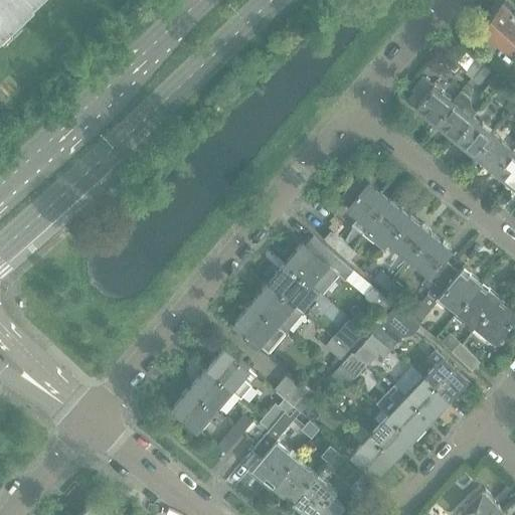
[(0,0),(0,28),(30,0),(0,0)]
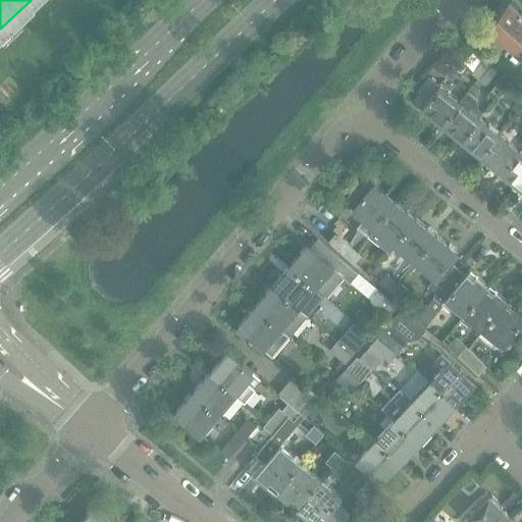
[(521,13),(510,3),(487,27),(515,51),(521,43),(521,13)]
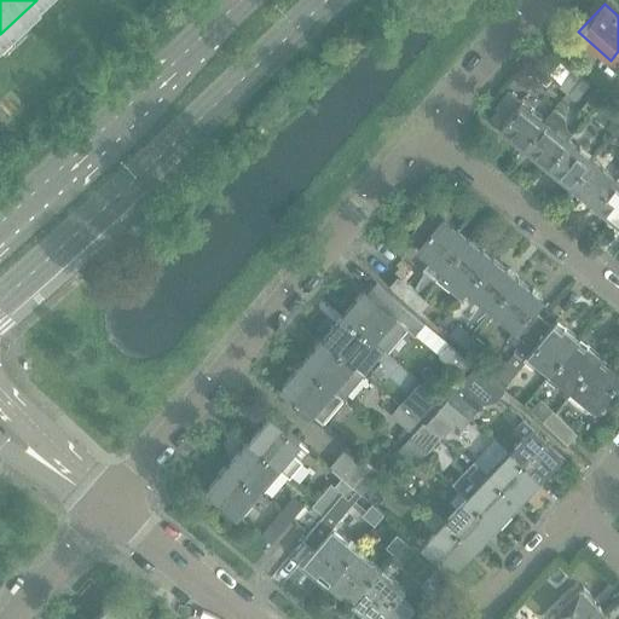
[(568,93),(583,75),(574,68),(560,85),(568,93)]
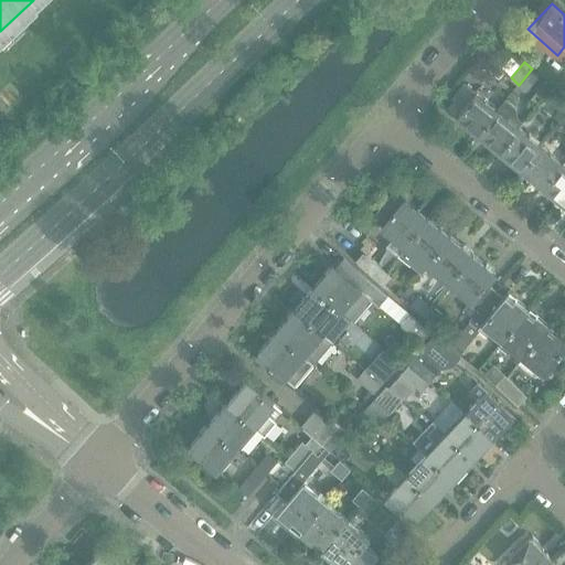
[(532,68),(519,85),(525,91),(540,75),(532,68)]
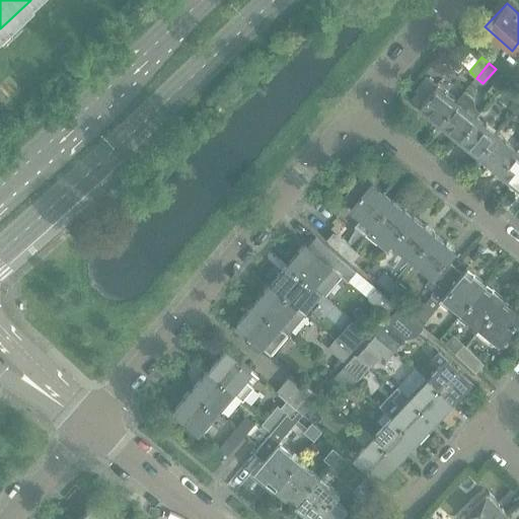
[(414,91),(423,98),(434,85),(424,78),(414,91)]
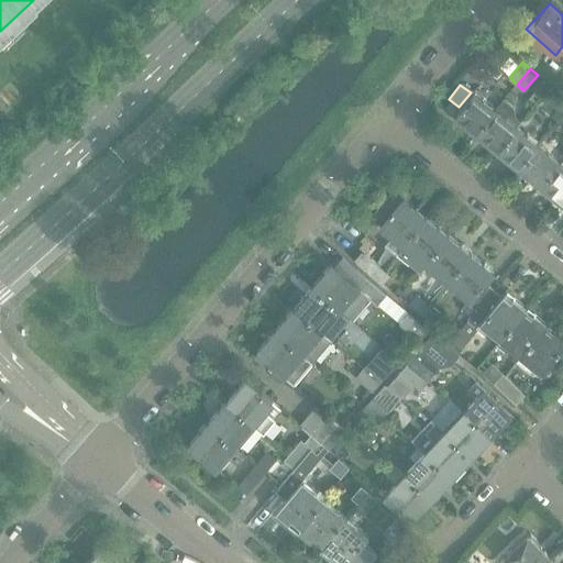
[(477,132),(504,100),(503,99),(496,108),(475,91),(455,114),(477,132)]
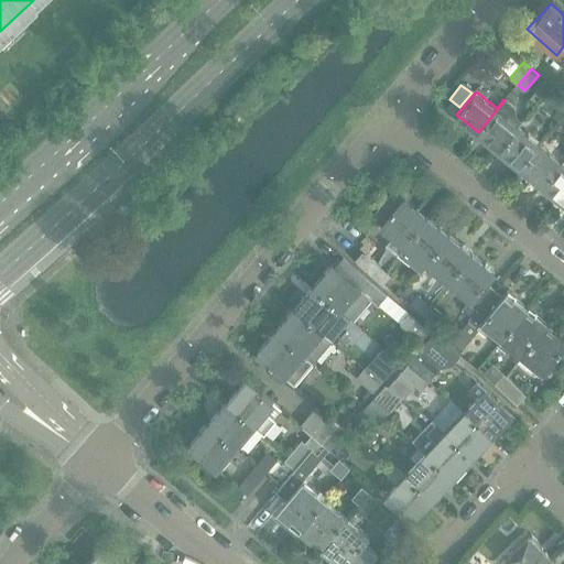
[(560,122),(563,116),(563,99),(552,115),(560,122)]
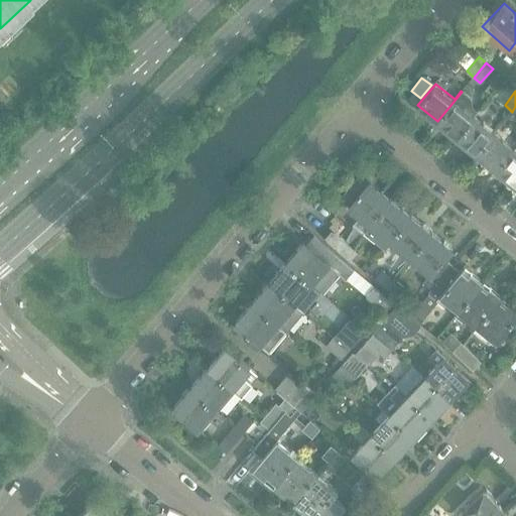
[(458,138),(476,116),(475,115),(477,112),(472,108),(471,99),(462,92),(437,121),(458,138)]
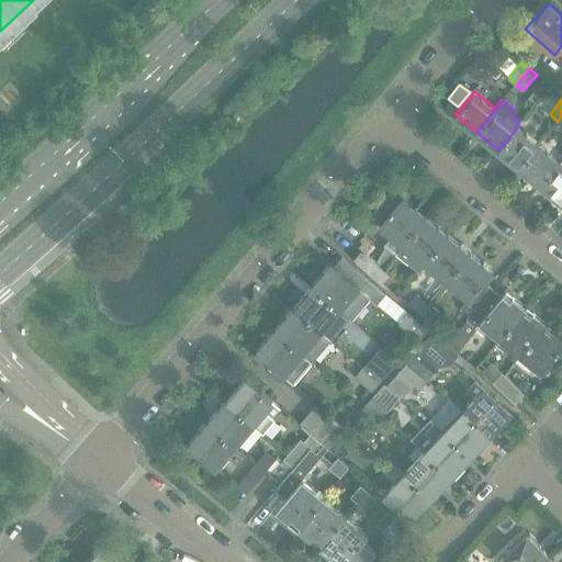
[(519,168),(539,144),(518,126),(498,150),(519,168)]
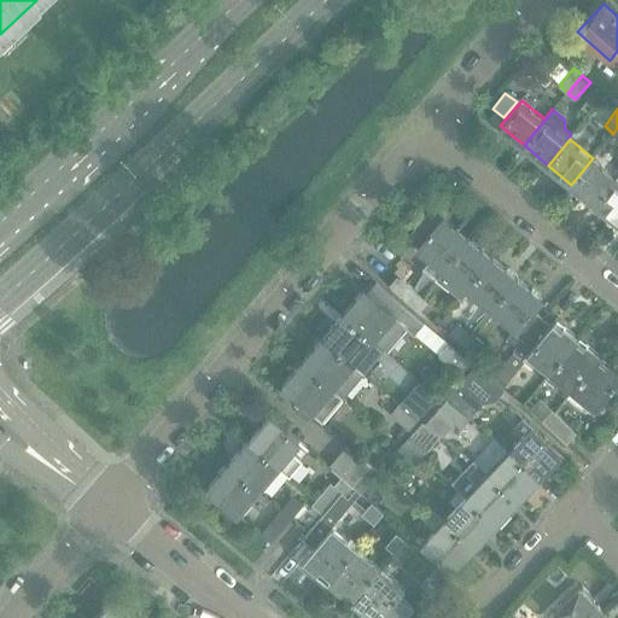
[(590,210),(617,176),(617,173),(616,176),(593,158),(571,185),(594,203),(589,209),(590,210)]
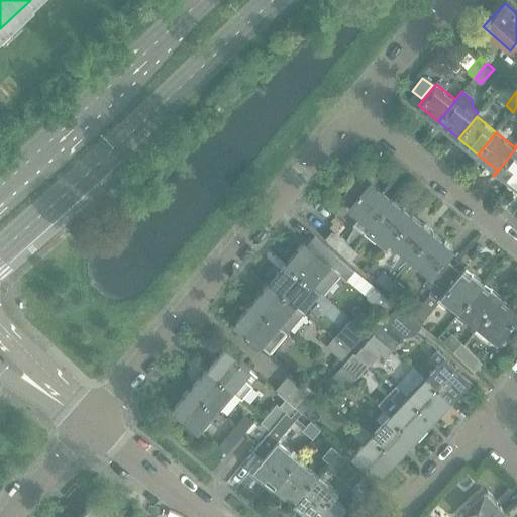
[(516,147),(494,176),(501,181),(505,176),(516,186),(516,147)]
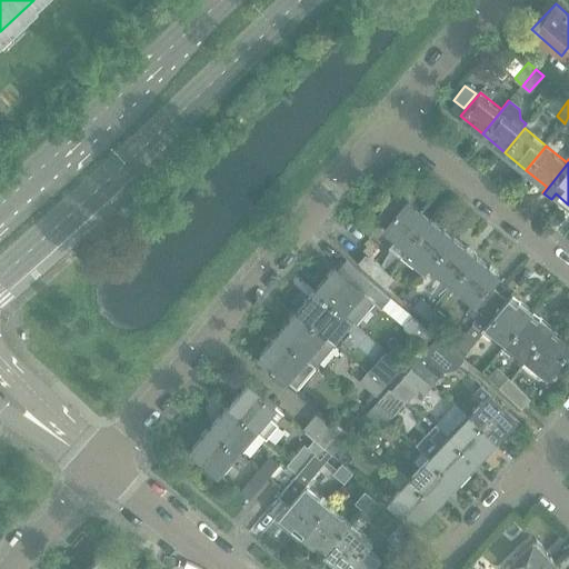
[(389,248),(399,256),(401,253),(430,219),(408,200),(406,202),(395,193),(375,218),(386,227),(385,228),(397,238),(389,248)]
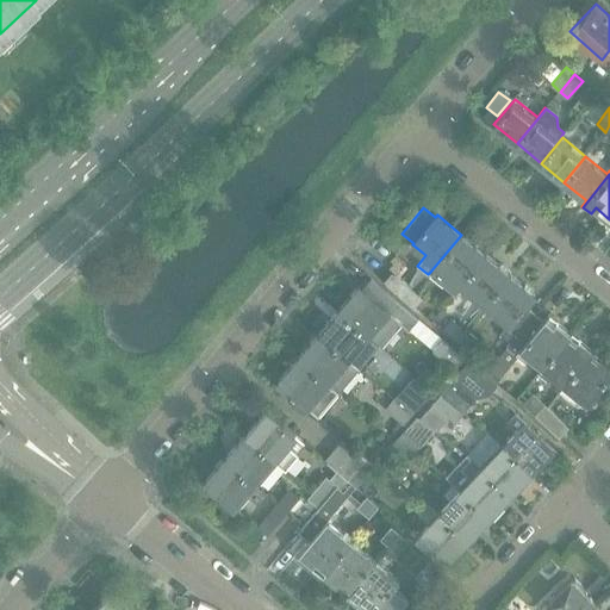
[(145,213),(130,226),(135,232),(150,218),(145,213)]
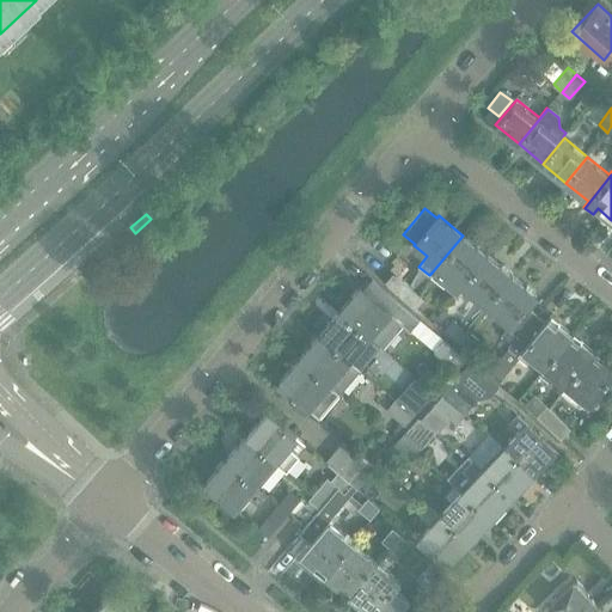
[(464,285),(488,255),(463,236),(432,273),(456,292),(463,285),(464,285)]
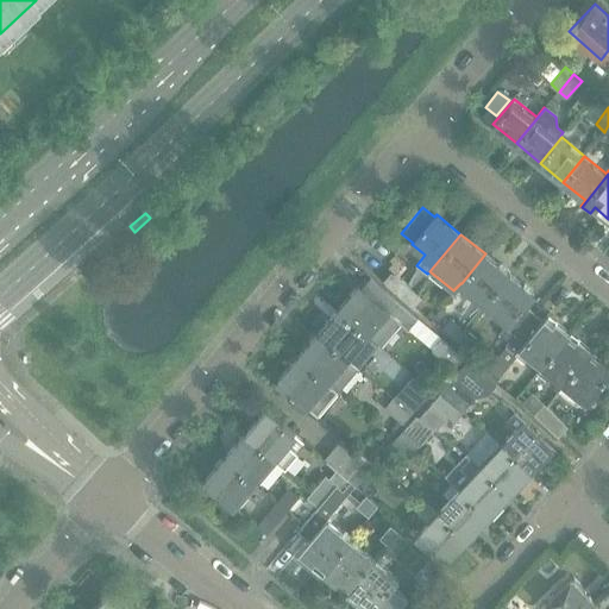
[(485,303),(510,274),(485,253),(462,283),(485,303)]
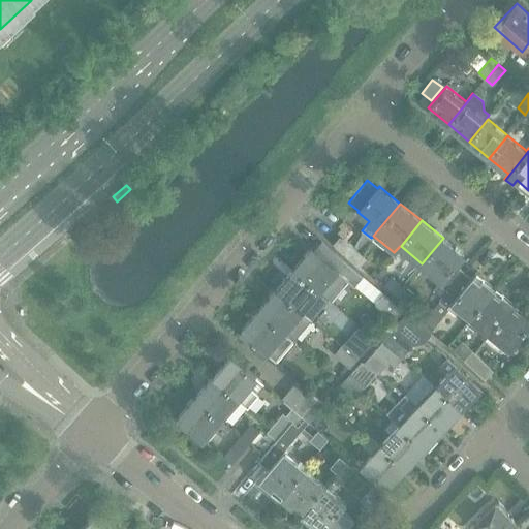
[(341,228),(337,234),(340,236),(342,238),(343,237),(346,240),(353,231),(342,222),(339,226),(341,228)]
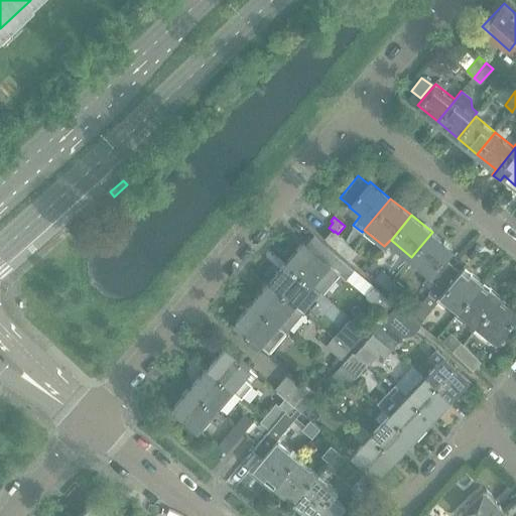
[(332,230),(326,237),(328,239),(327,240),(344,255),(351,246),(338,234),(335,231),(334,232),(332,230)]
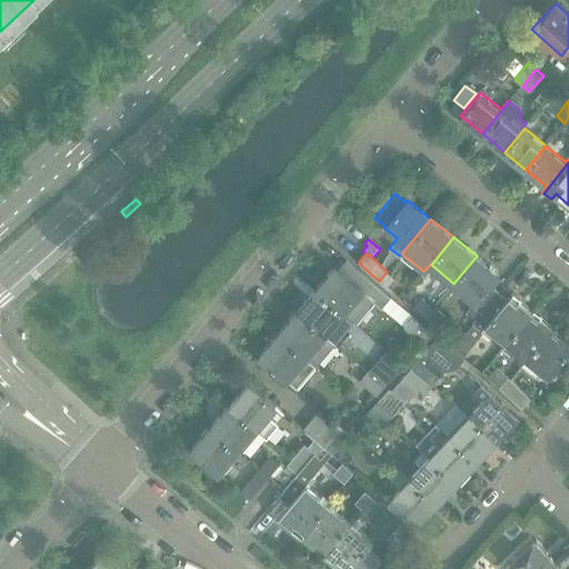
[(476,319),(498,292),(490,286),(499,273),(477,256),(453,283),(466,293),(461,298),(470,306),(466,311),(476,319)]
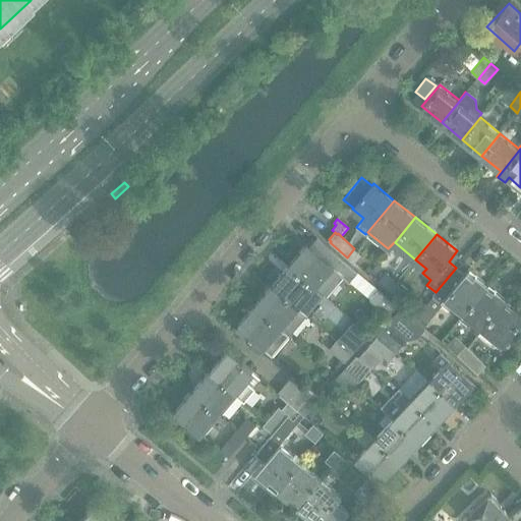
[(396,304),(357,272),(320,240),(313,248),(307,243),(290,264),(327,295),(342,276),(389,313),(396,304)]
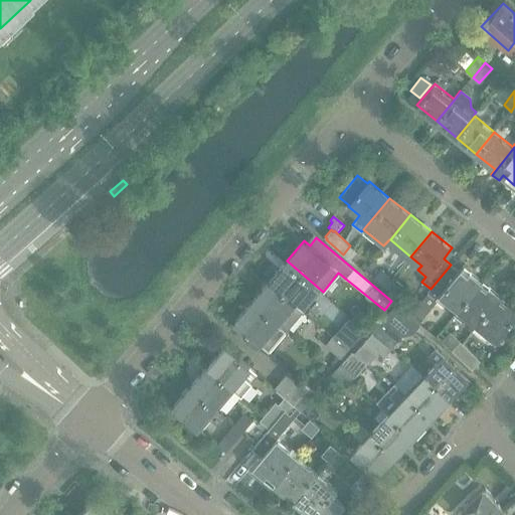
[(350,245),(343,254),(350,261),(358,252),(351,245),(350,245)]
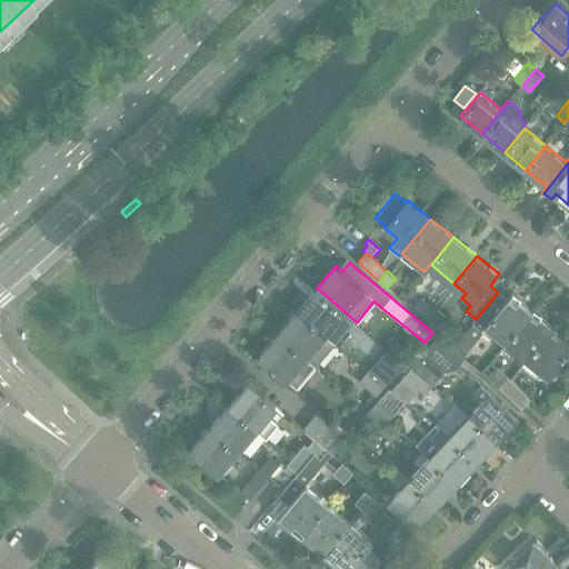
[(356,325),(357,322),(317,288),(297,311),(335,342),(351,321),(356,325)]
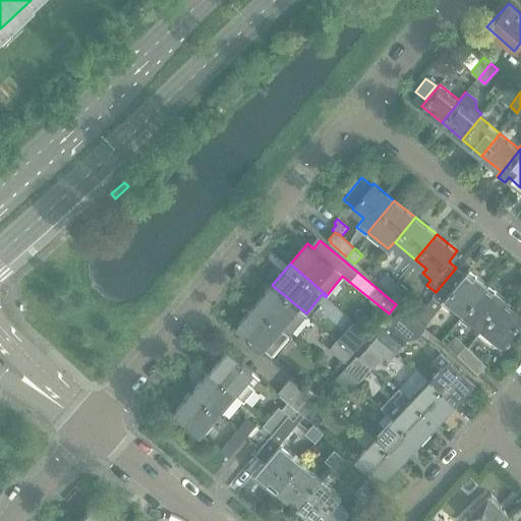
[(464,314),(488,284),(469,269),(464,274),(456,268),(436,292),(420,313),(428,320),(437,309),(442,303),(449,309),(452,304),(463,313),(464,314)]
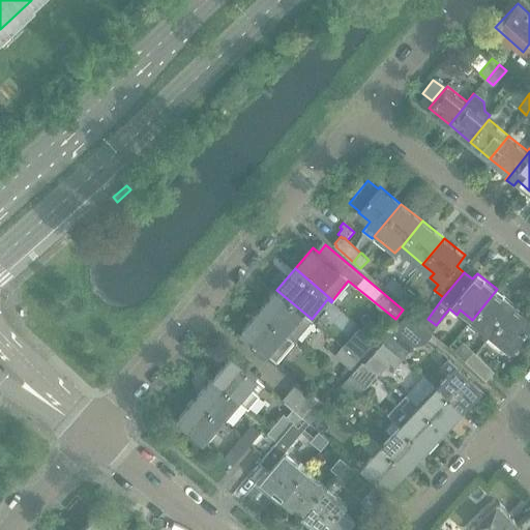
[(398,294),(405,286),(392,275),(385,284),(398,294)]
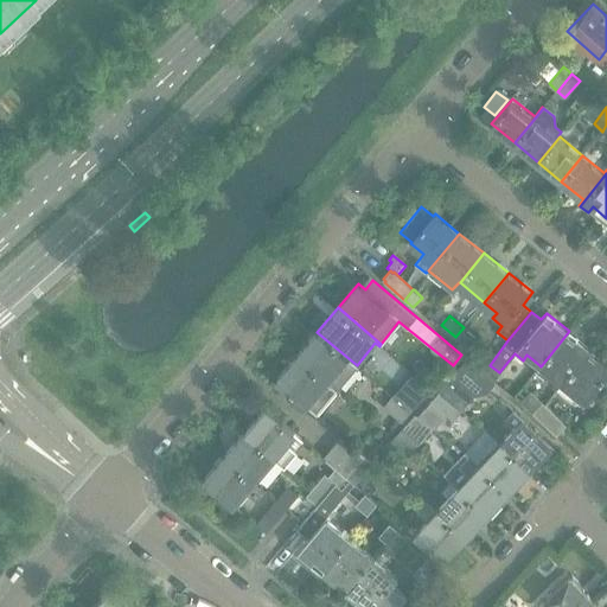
[(464,327),(455,337),(468,349),(477,338),(464,327)]
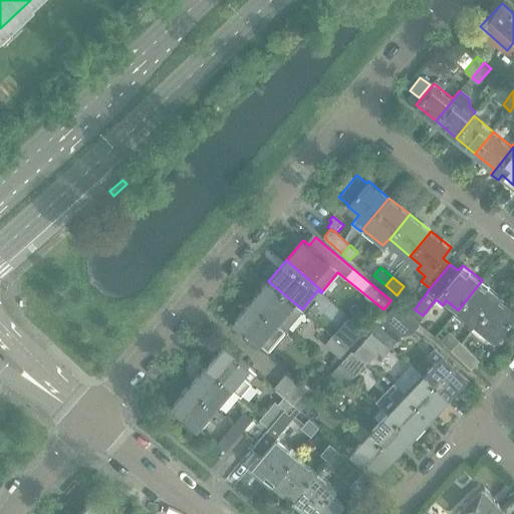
[(477,325),(501,295),(482,280),(458,310),(457,309),(454,313),(462,319),(465,315),(477,325)]
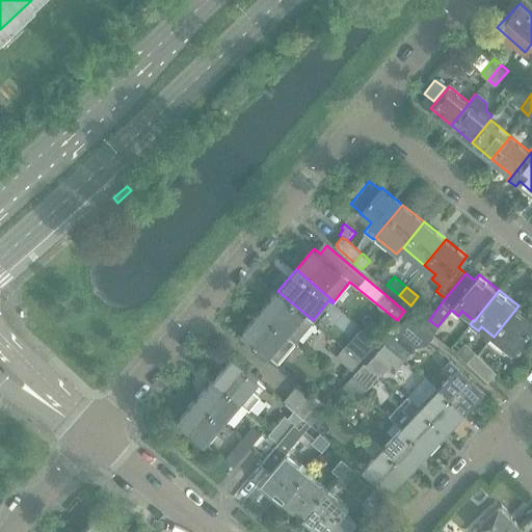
[(295,342),(313,320),(277,291),(260,312),(295,342)]
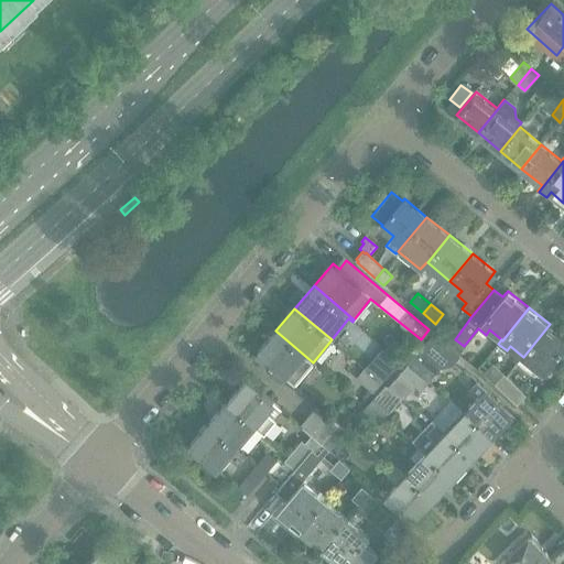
[(563,336),(550,324),(523,357),(519,361),(528,369),(531,365),(546,376),(556,364),(554,361),(563,348),(563,336)]
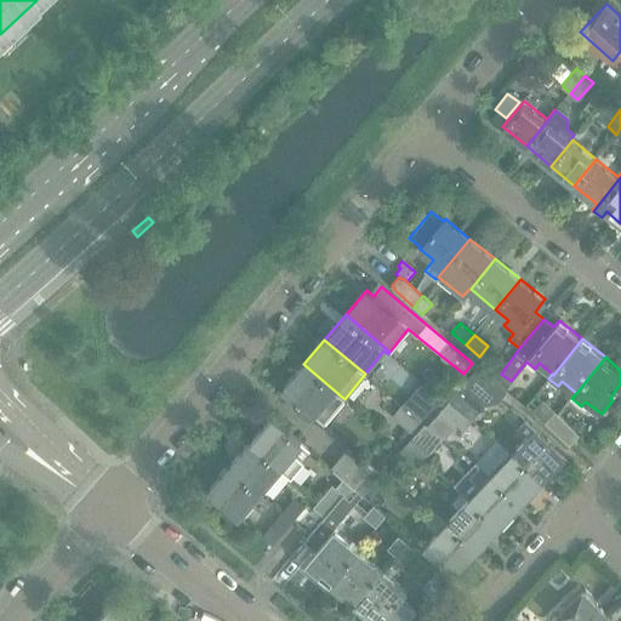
[(324,425),(345,399),(303,364),(283,388),(314,416),(324,425)]
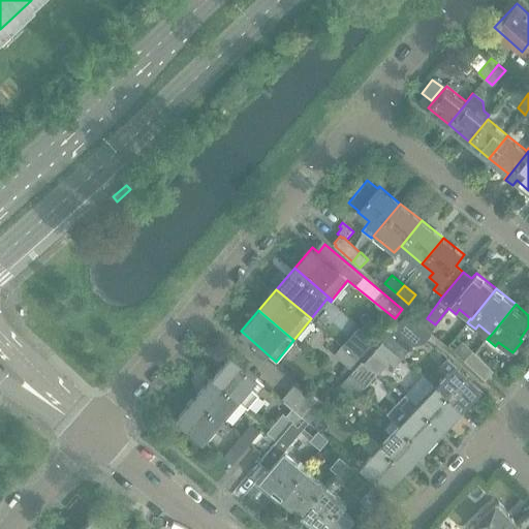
[(407,311),(382,342),(397,353),(402,358),(408,350),(414,349),(412,344),(425,341),(433,332),(407,311)]
